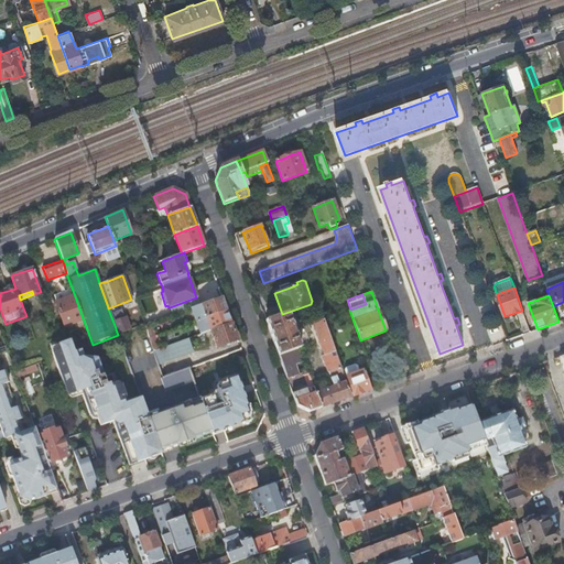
[(64,326),(83,318),(75,296),(55,303),(64,326)]
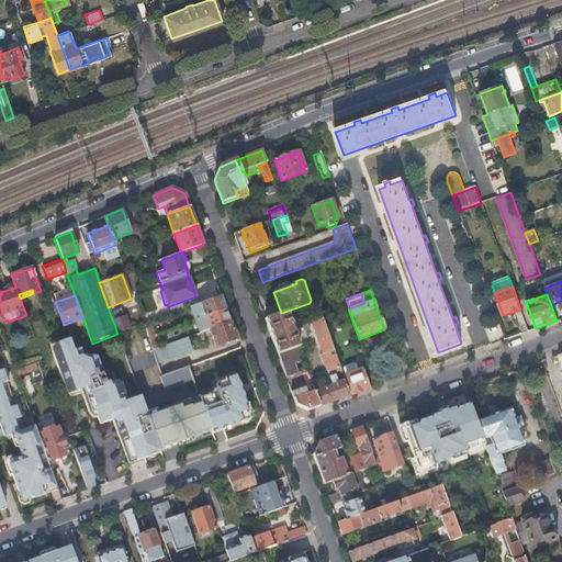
[(195,296),(169,306),(171,314),(190,307),(199,304),(195,296)]
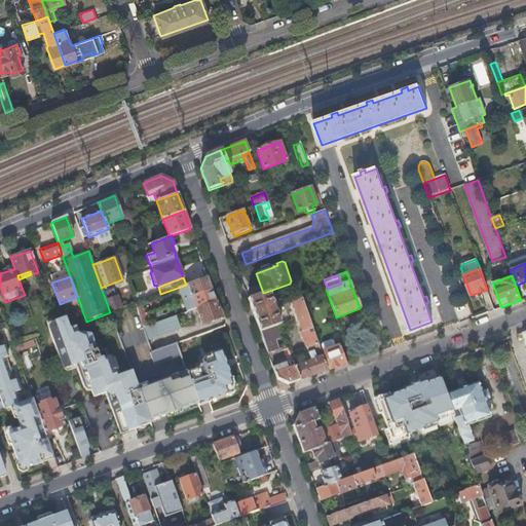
[(212,289),(207,277),(187,285),(186,285),(178,288),(182,300),(212,289)]
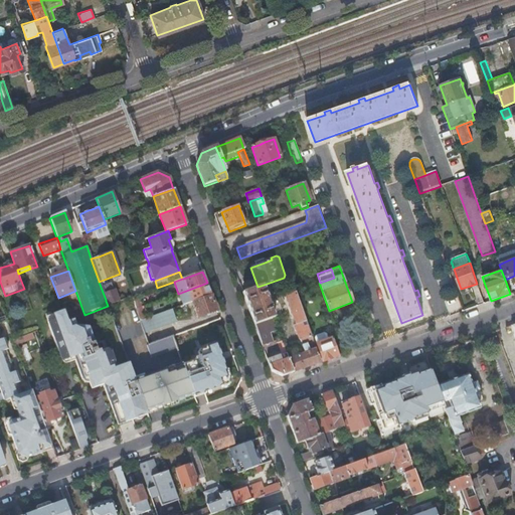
[(192,303),(211,295),(207,283),(178,294),(182,306),(192,303)]
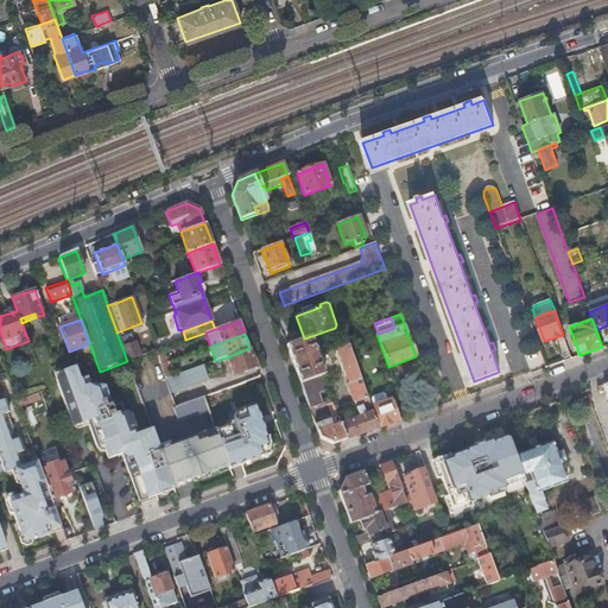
[(334,444),(378,428),(372,411),(369,412),(368,409),(365,410),(362,405),(355,407),(359,416),(350,419),(340,423),(331,398),(324,400),(325,401),(323,404),(321,404),(317,394),(325,391),(321,377),(324,375),(311,336),(304,339),(286,346),(310,412),(328,405),(333,419),(315,425),(320,437),(334,444)]
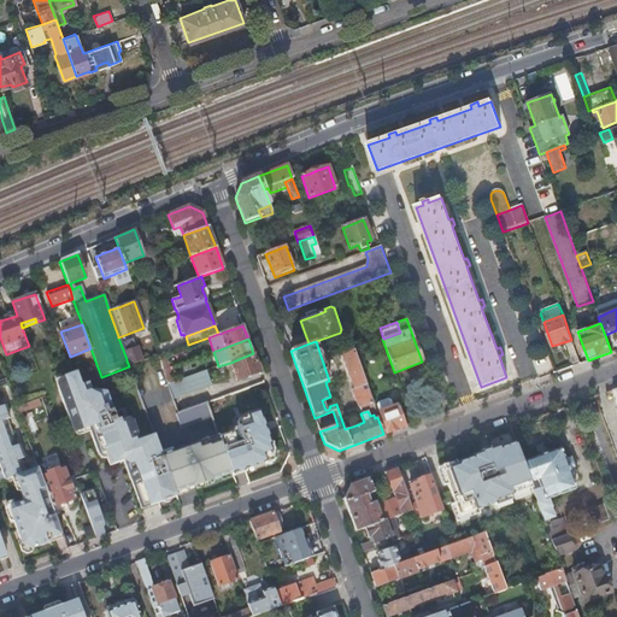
[(354,350),(352,344),(340,348),(342,353),(354,350)]
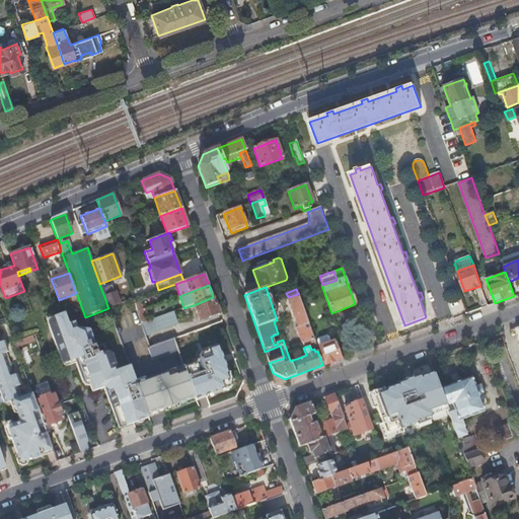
[(299,299),(298,294),(288,297),(298,326),(296,327),(303,347),(314,342),(300,301),(299,299)]
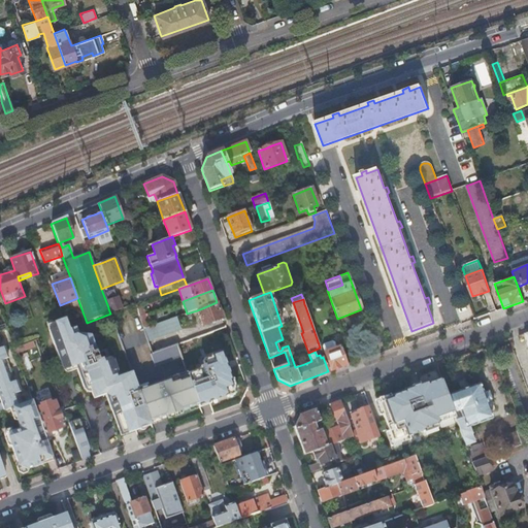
[(219,320),(222,319),(217,302),(197,310),(202,326),(215,321),(219,320)]
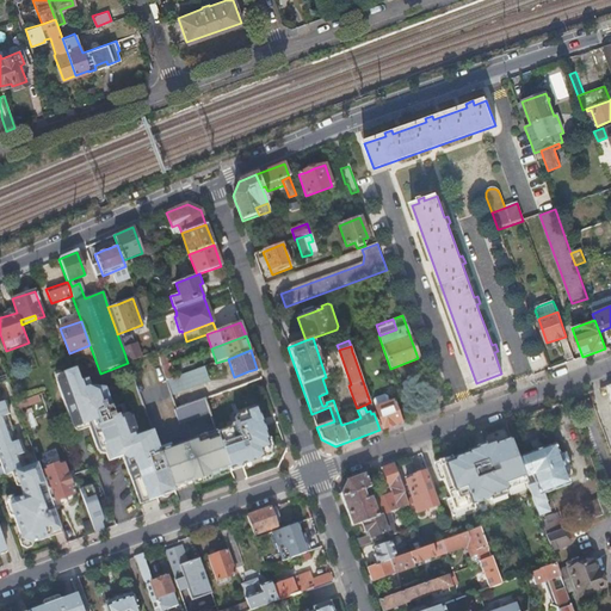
[(162,351),(155,353),(156,356),(161,366),(167,364),(162,351)]
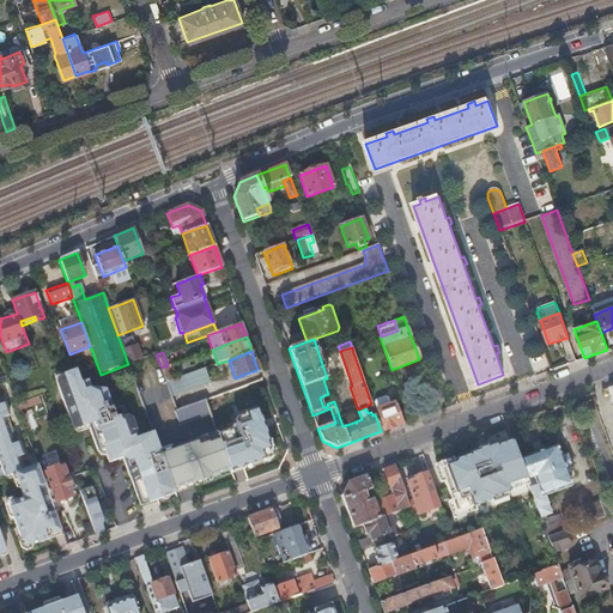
[(168,365),(162,368),(167,382),(174,380),(169,365),(168,365)]
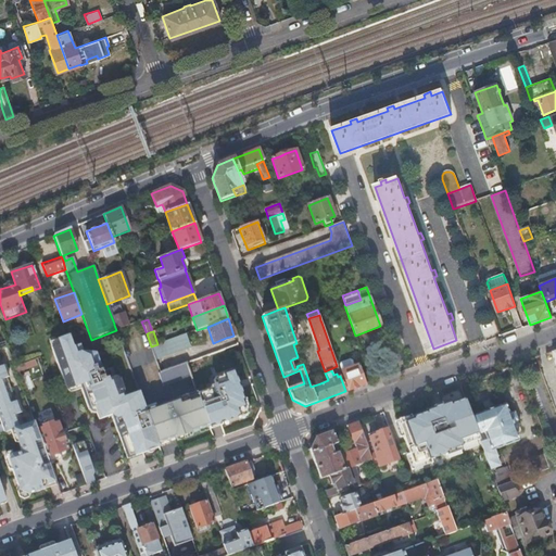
[(151,346),(156,361),(191,348),(186,335),(158,344),(151,346)]
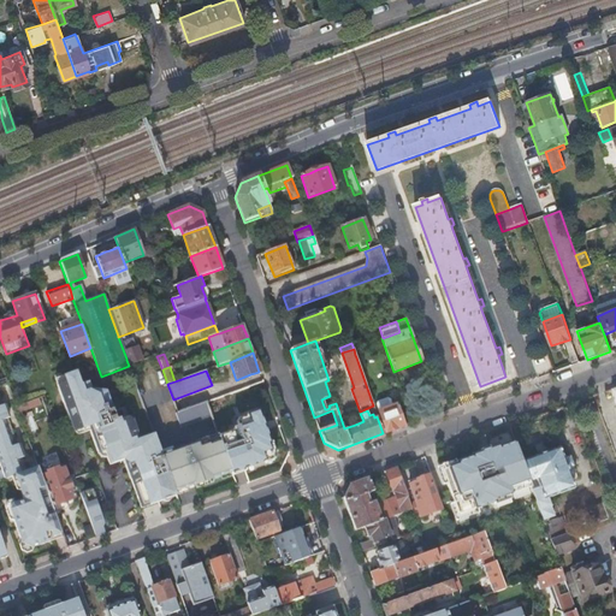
[(142,509),(177,497),(176,493),(161,455),(160,451),(154,437),(138,442),(137,440),(140,439),(134,421),(123,425),(122,422),(120,421),(117,422),(113,413),(114,413),(107,394),(93,391),(89,384),(82,386),(81,384),(78,373),(69,377),(64,378),(66,385),(58,388),(59,391),(75,434),(76,434),(89,430),(90,433),(99,456),(106,454),(107,457),(111,466),(125,461),(142,509)]
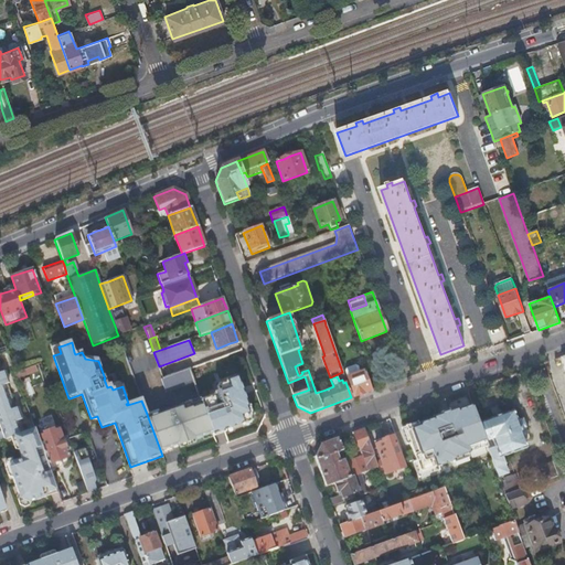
[(32,504),(59,496),(57,491),(48,465),(38,438),(34,429),(25,434),(21,422),(22,420),(18,408),(17,408),(8,384),(9,384),(4,372),(3,373),(0,363),(0,425),(3,433),(6,440),(14,438),(22,460),(14,462),(13,460),(8,461),(6,467),(9,477),(13,479),(21,499),(21,500),(30,505),(32,504)]
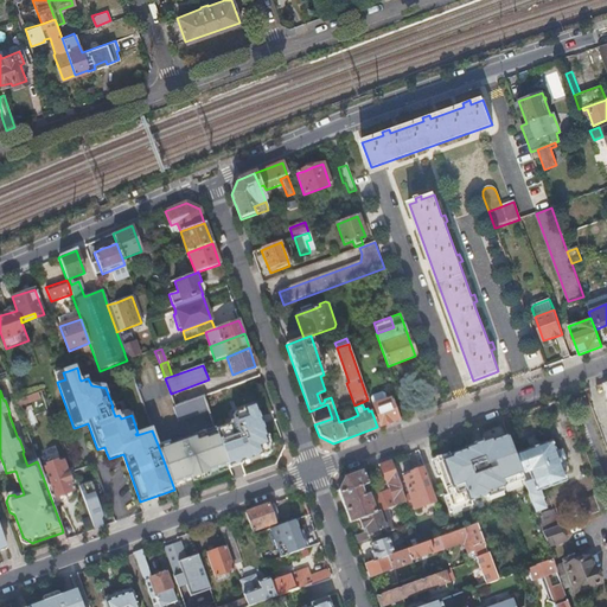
[(372,406),(391,398),(389,391),(384,390),(372,395),(370,398),(372,406)]
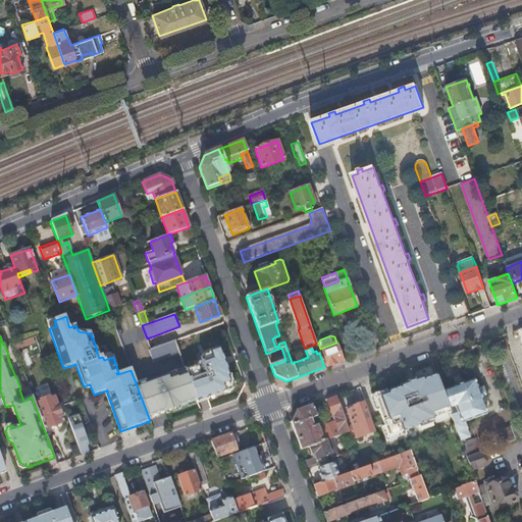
[(13,345),(15,350),(39,342),(37,336),(13,345)]
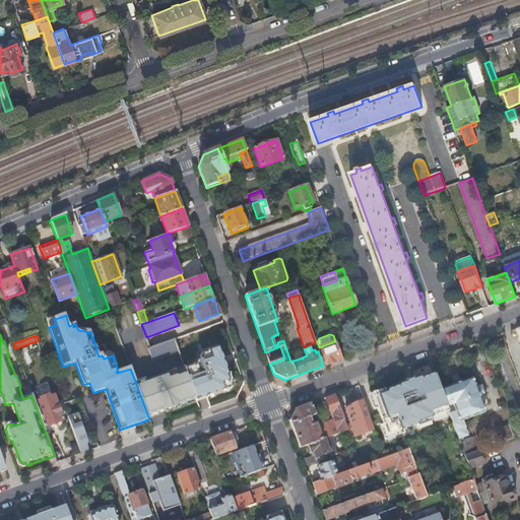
[(179,352),(174,339),(150,348),(148,348),(153,363),(179,352)]
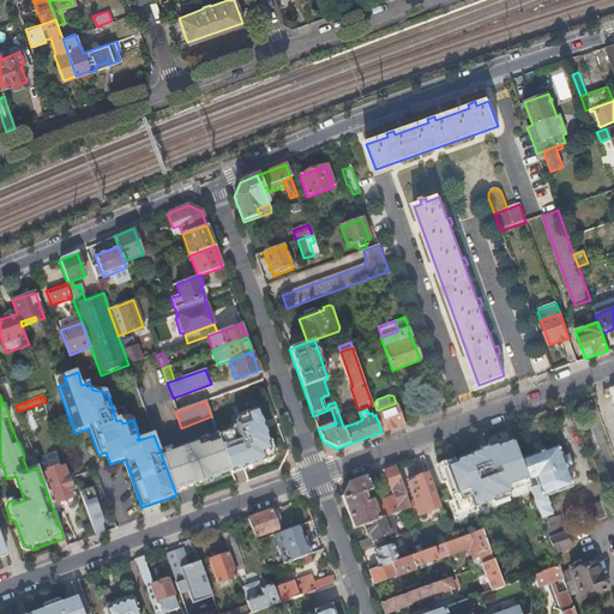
[(385,432),(403,425),(396,403),(377,410),(385,432)]
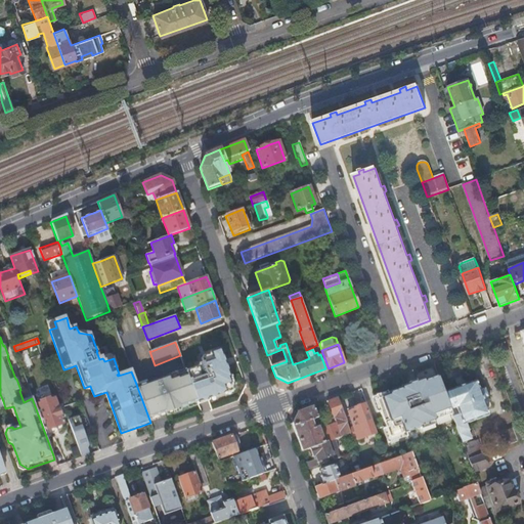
[(187,376),(195,398),(204,396),(205,397),(207,398),(225,392),(228,386),(230,386),(227,378),(229,378),(219,350),(203,356),(201,359),(203,363),(199,364),(199,366),(185,372),(187,376)]
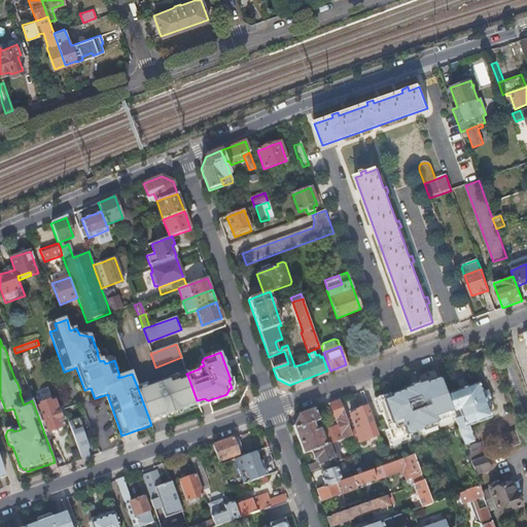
[(138,389),(150,422),(198,405),(197,400),(188,378),(186,374),(186,372),(148,385),(138,389)]
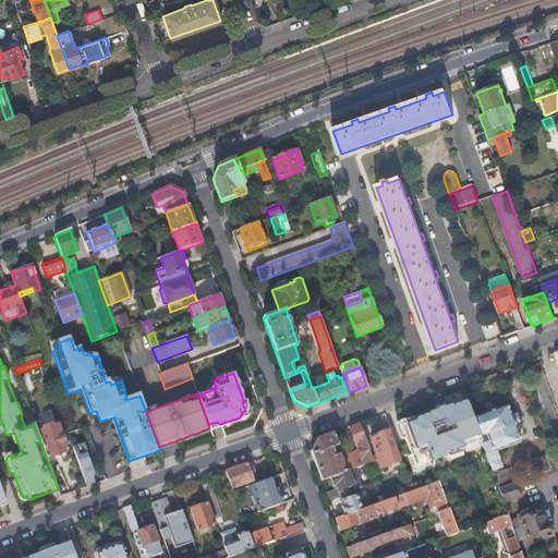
[(473,419),(465,400),(452,404),(451,402),(427,411),(428,413),(414,419),(415,421),(402,426),(416,466),(444,458),(443,456),(457,450),(456,446),(480,437),(473,419)]
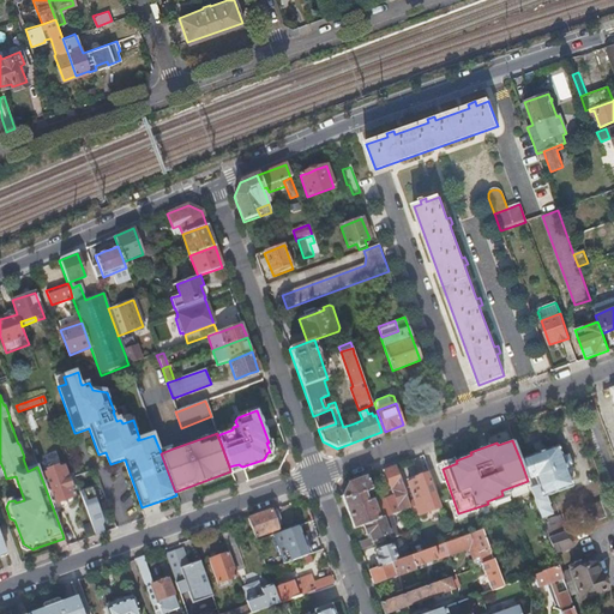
[(527,458),(521,461),(528,481),(529,486),(541,518),(543,524),(548,537),(553,536),(565,531),(559,515),(553,517),(548,505),(551,504),(549,503),(548,503),(546,497),(572,487),(567,473),(565,467),(571,465),(567,455),(561,457),(557,446),(527,457),(527,458)]
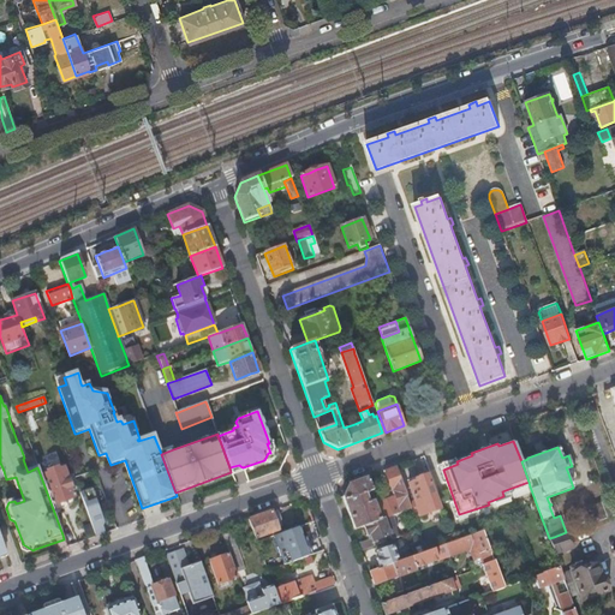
[(412,476),(424,471),(419,460),(408,465),(412,476)]
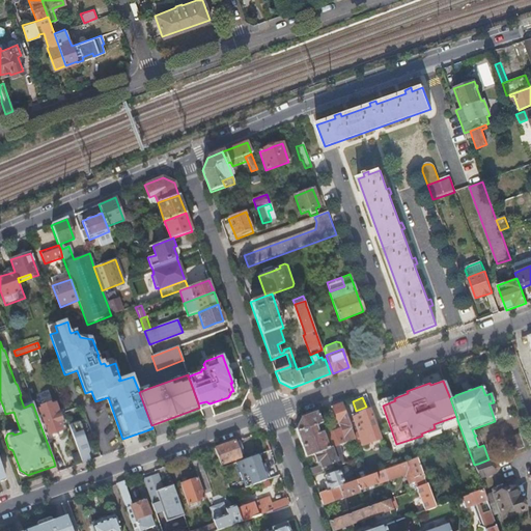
[(352,430),(341,402),(332,407),(340,429),(327,435),(332,447),(336,446),(354,439),(353,435),(352,430)]
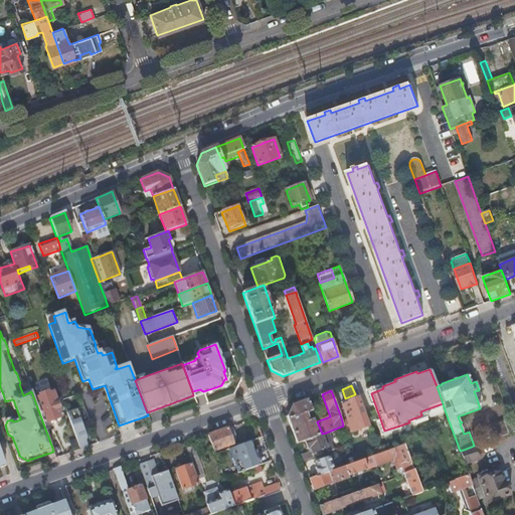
[(34,399),(43,423),(62,416),(60,411),(56,398),(53,391),(48,393),(47,392),(39,394),(40,397),(34,399)]
